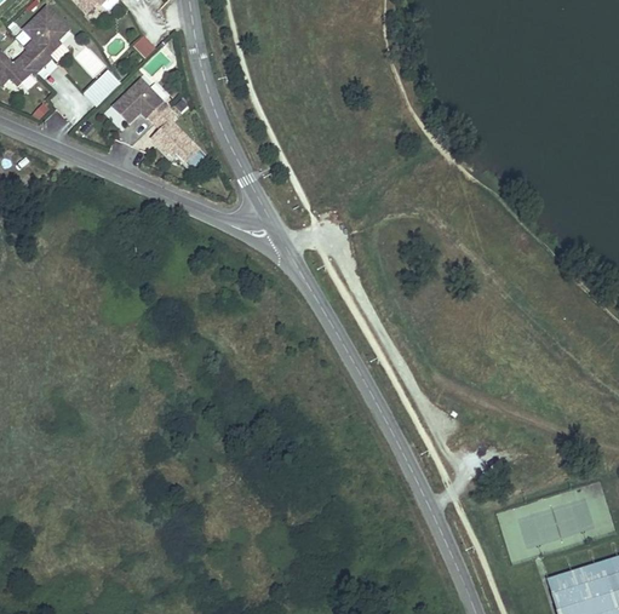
[(75,0),(85,10),(96,0),(98,0),(99,3),(102,0),(75,0)]
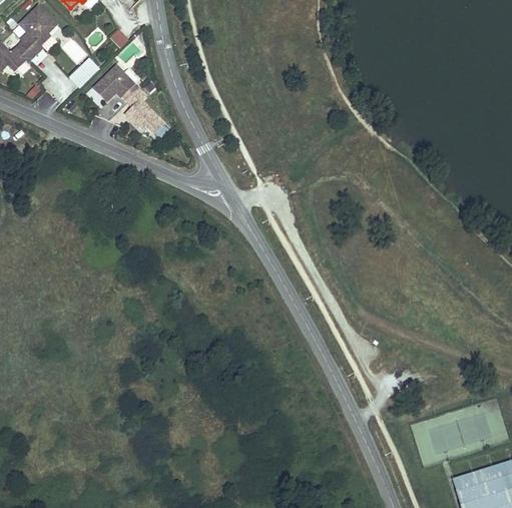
[(58,23),(39,4),(19,23),(28,32),(21,38),(23,40),(11,53),(0,42),(0,68),(2,70),(8,64),(15,70),(28,58),(30,60),(43,47),(41,44),(51,35),(48,32),(58,23)]
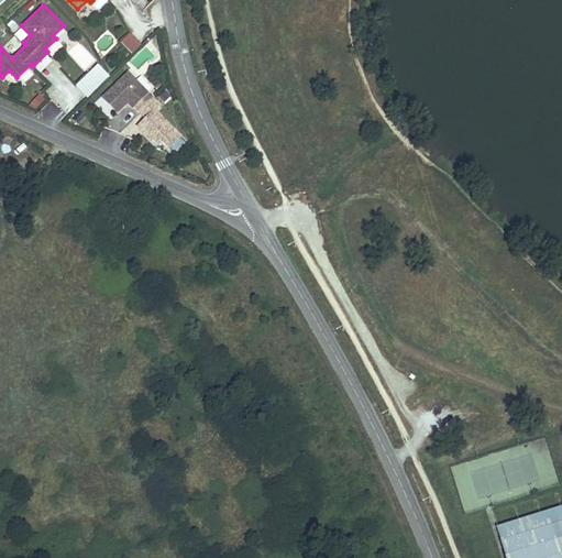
[(119,36),(130,48),(141,39),(129,26),(119,36)]
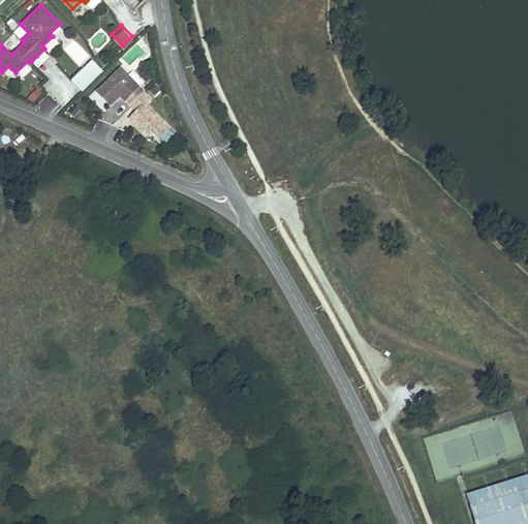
[(67,102),(102,66),(90,55),(70,75),(47,52),(39,59),(56,74),(48,83),(67,102)]
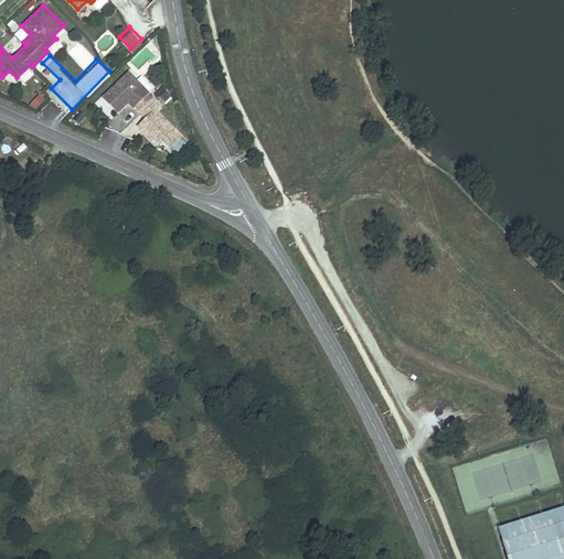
[(128,70),(103,95),(117,110),(127,99),(132,105),(135,103),(147,115),(138,124),(152,138),(156,135),(159,138),(161,136),(170,144),(181,132),(156,107),(160,103),(128,70)]
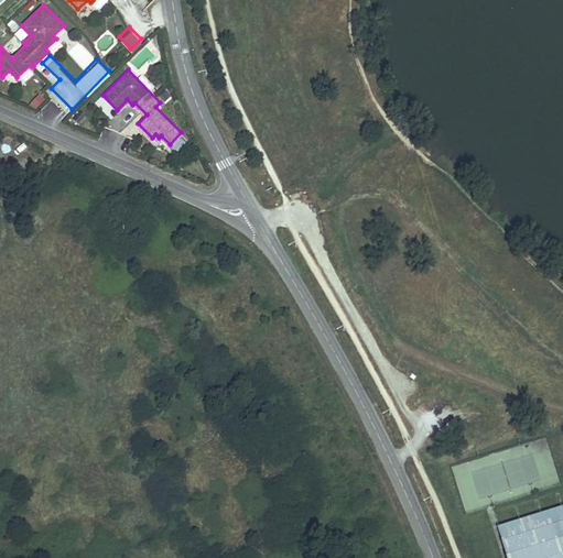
[(38,108),(50,97),(40,87),(29,97),(38,108)]
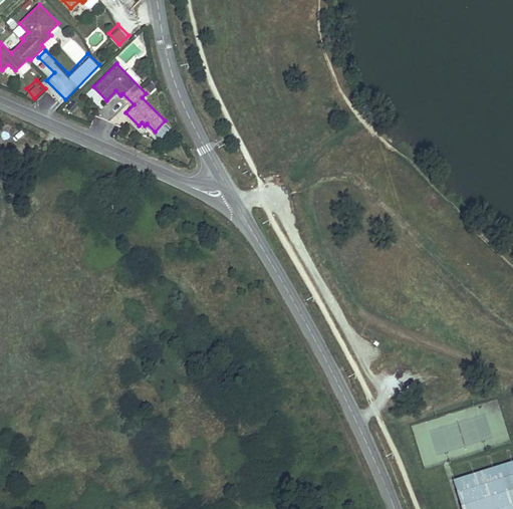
[(512,508),(512,460),(453,480),(462,508),(512,508)]
